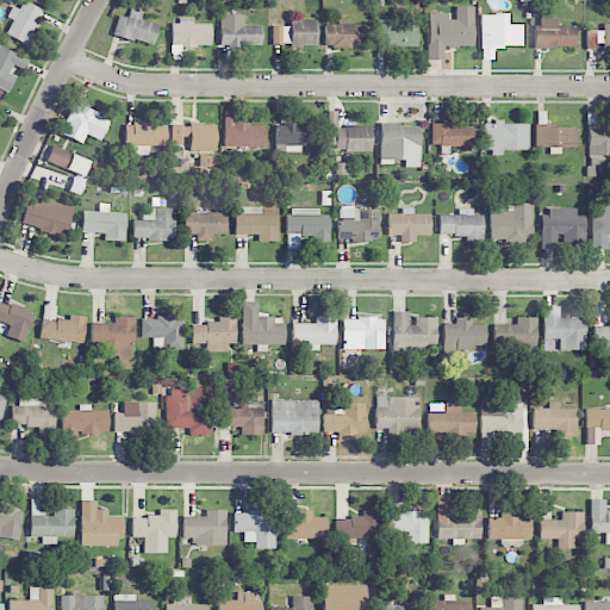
[(44,11),(23,0),(19,8),(12,6),(6,17),(13,20),(6,35),(27,45),(44,11)]
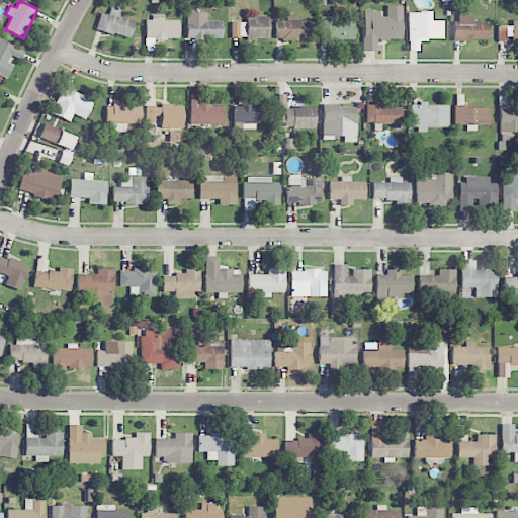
[(108,14),(100,12),(96,28),(130,38),(135,20),(119,16),(121,8),(111,5),(108,14)]
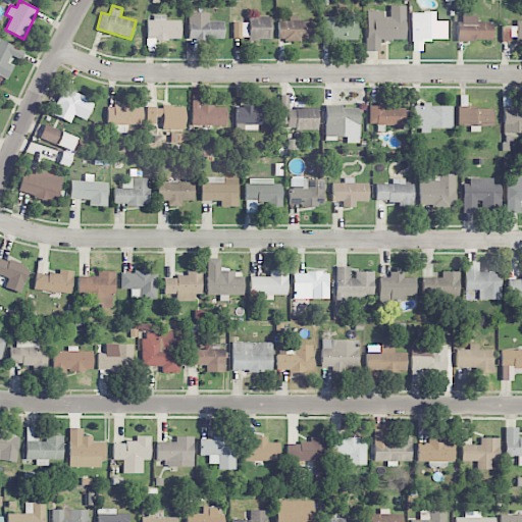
[(366,50),(379,51),(379,40),(405,40),(406,5),(390,5),(390,13),(367,12),(366,50)]
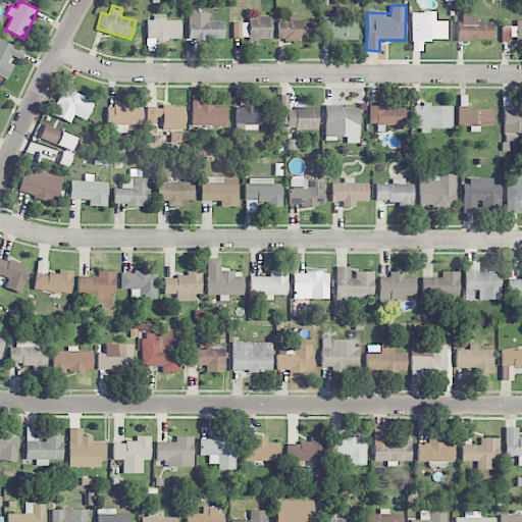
[(223,20),(209,21),(208,12),(188,12),(189,40),(223,39),(223,20)]
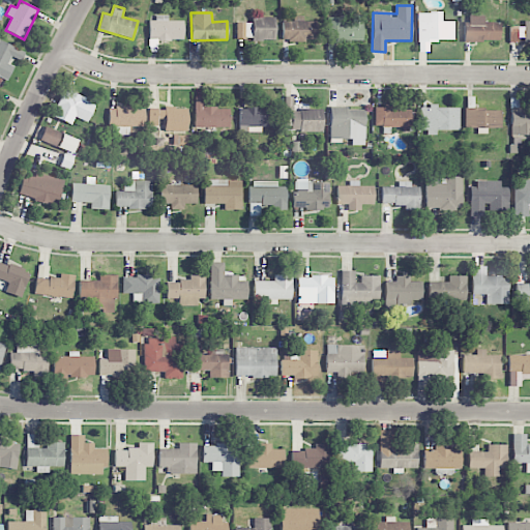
[(453,40),(453,21),(442,21),(442,13),(418,12),(417,52),(428,52),(429,39),(453,40)]
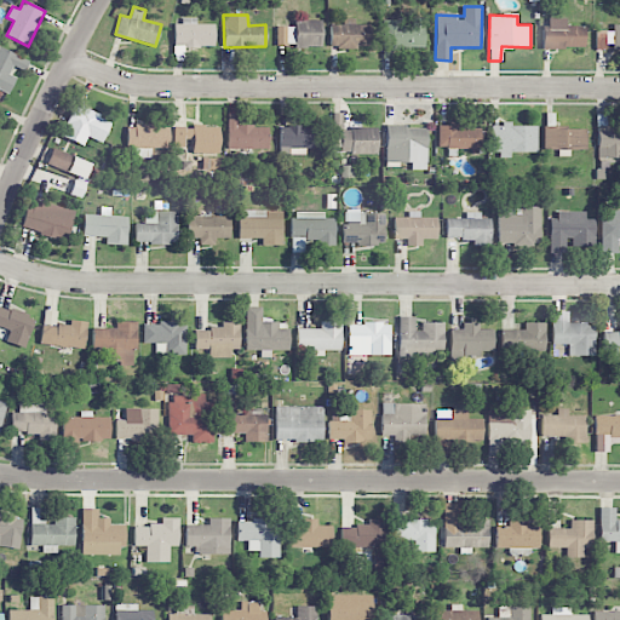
[(425,47),(425,17),(411,17),(411,22),(383,21),(383,58),(391,58),(391,47),(425,47)]
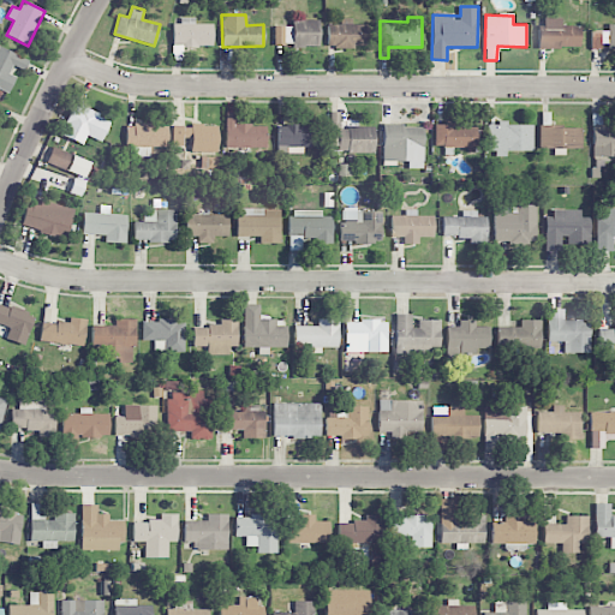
[(327,47),(368,47),(368,24),(352,24),(352,18),(340,18),(340,24),(327,23),(327,47)]
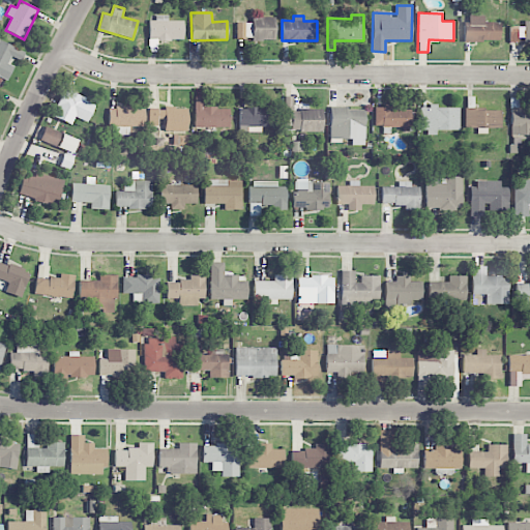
[(465,40),(499,40),(499,22),(483,22),(483,16),(465,16),(465,40)]
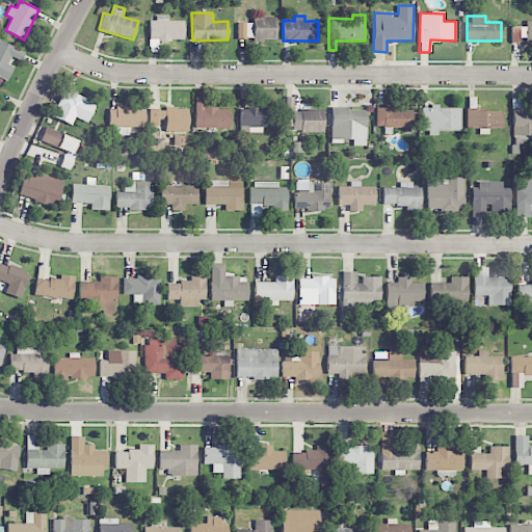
[(184,21),(168,20),(168,18),(150,18),(149,40),(184,41),(184,21)]
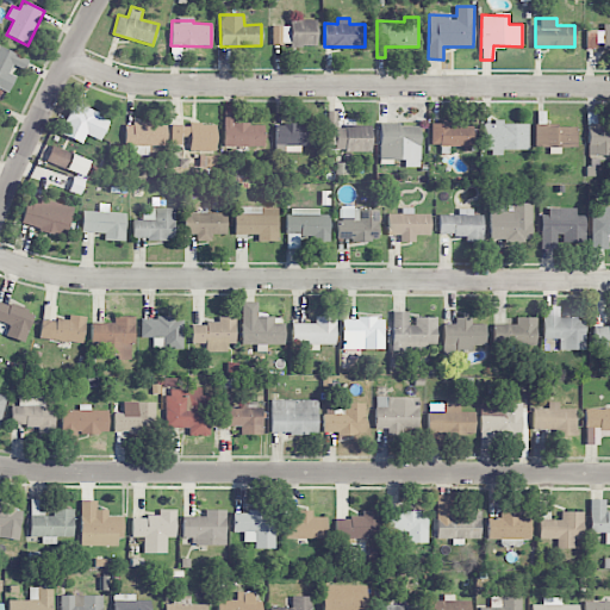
[(272,25),(272,44),(288,44),(290,47),(316,47),(316,20),(290,20),(290,25),(272,25)]
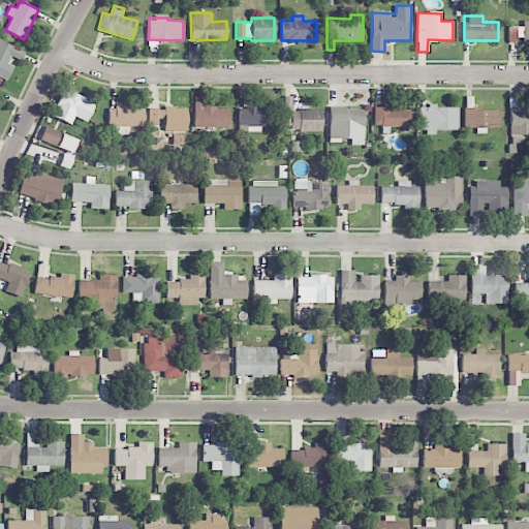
[(528,20),(523,21),(523,26),(508,26),(508,41),(520,41),(528,41),(528,20)]
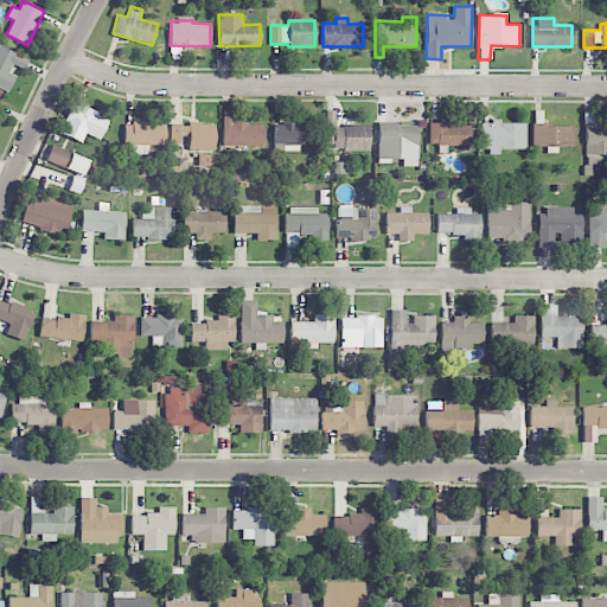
[(0,87),(8,91),(18,71),(21,74),(29,59),(0,45),(0,87)]
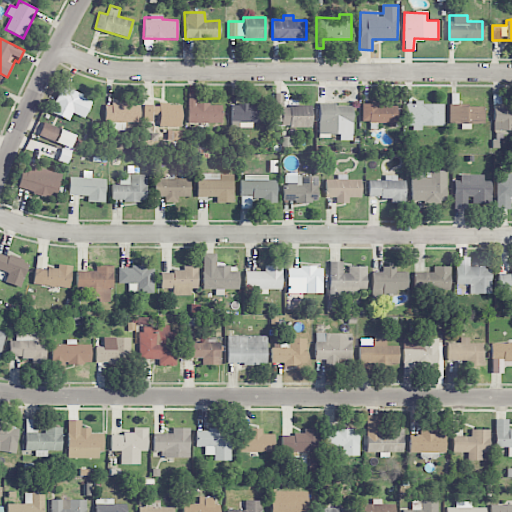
[(49,112),(69,120),(72,112),(84,118),(92,99),(60,86),(49,112)]
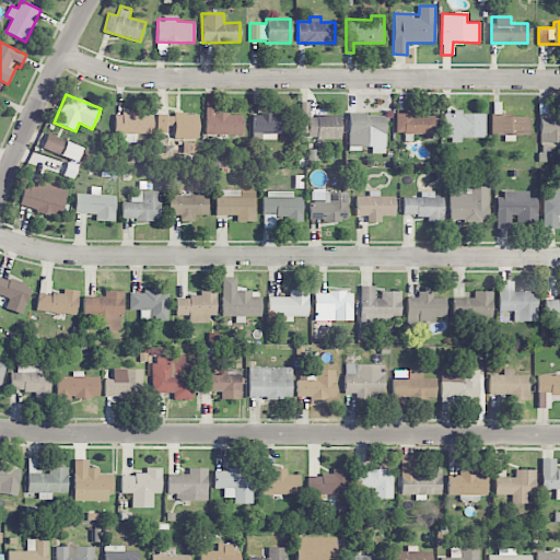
[(242,135),(242,114),(214,114),(214,102),(206,102),(205,135),(242,135)]
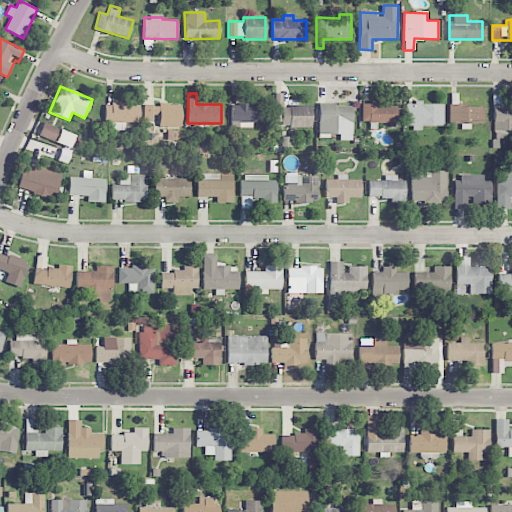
[(312,105),(283,105),(283,93),(275,93),(275,104),(274,104),(274,125),(311,126),(312,105)]
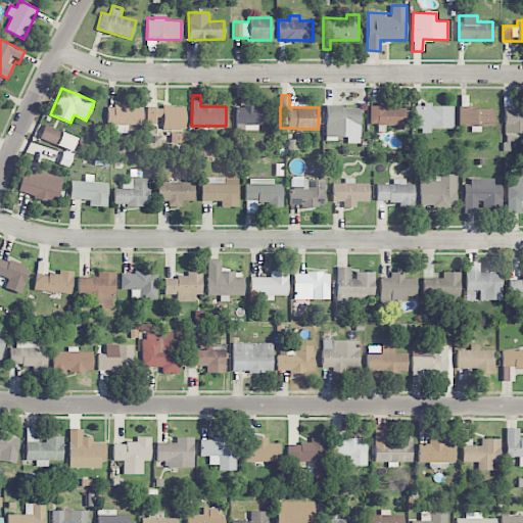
[(106,124),(114,124),(114,133),(128,133),(128,125),(142,126),(143,105),(107,105),(106,124)]
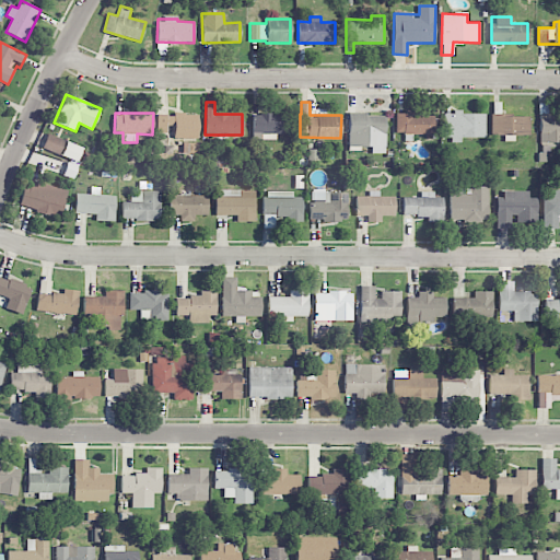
[(485,113),(443,113),(443,140),(462,140),(462,137),(485,138),(485,113)]
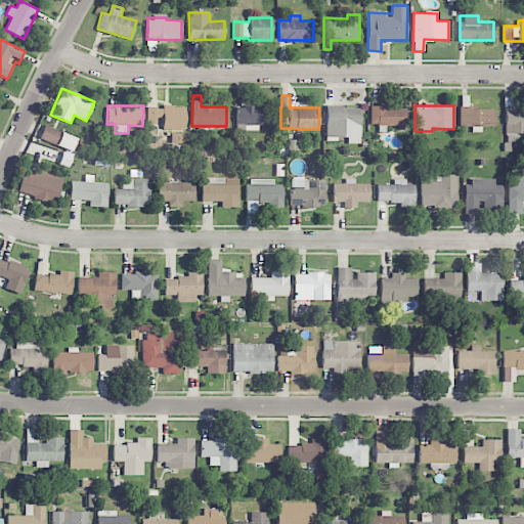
[(185,107),(146,106),(146,125),(156,125),(157,118),(163,118),(163,129),(185,130),(185,107)]
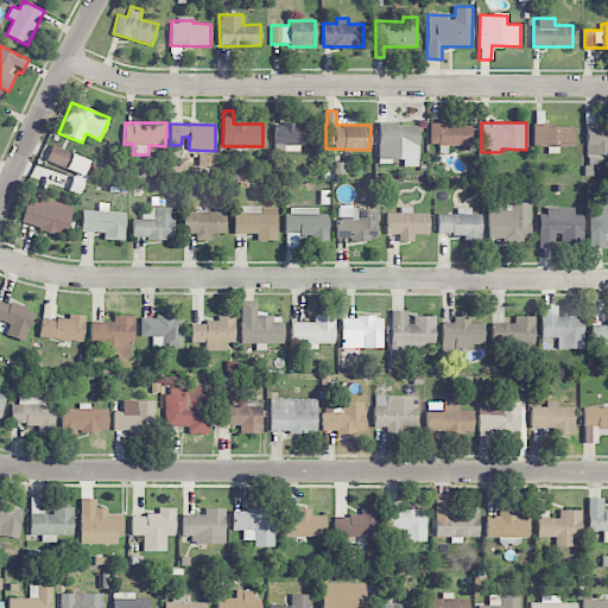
[(316,124),(274,124),(274,152),(299,152),(299,146),(316,146),(316,124)]
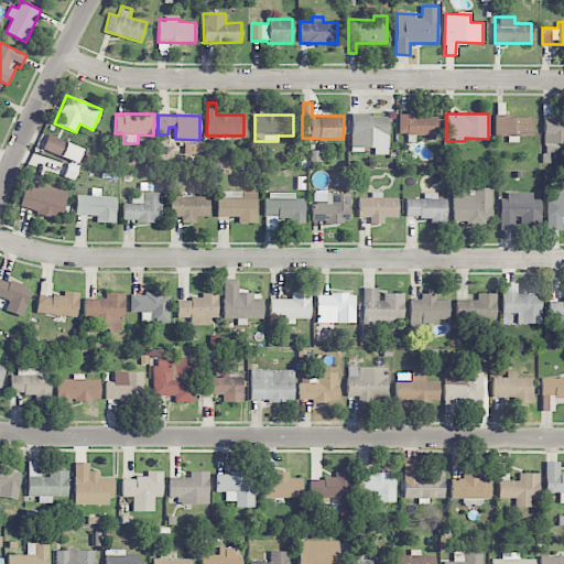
[(388,115),(351,116),(351,150),(375,149),(375,154),(388,154),(388,115)]
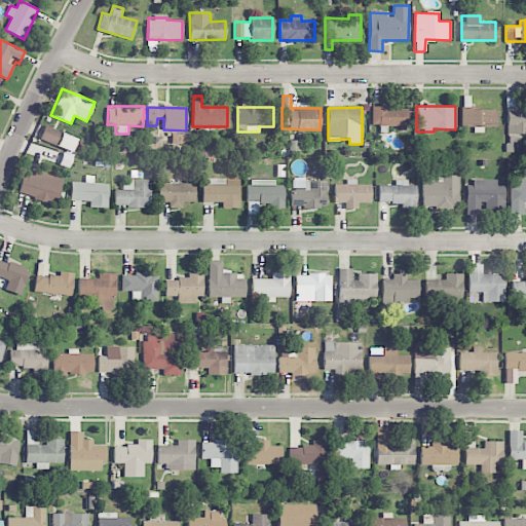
[(408,108),(371,107),(371,125),(407,126),(408,108)]
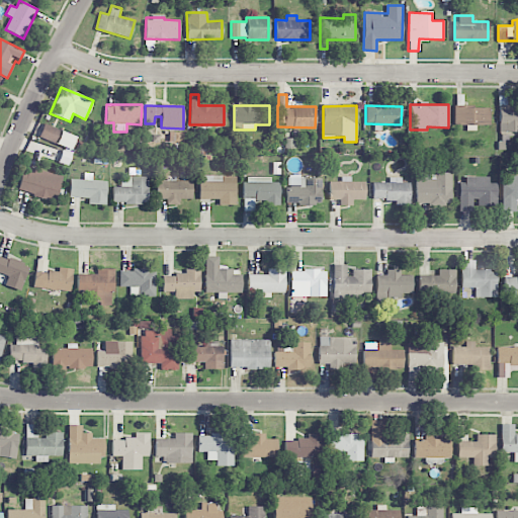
[(499,132),(517,131),(517,105),(499,106),(499,132)]
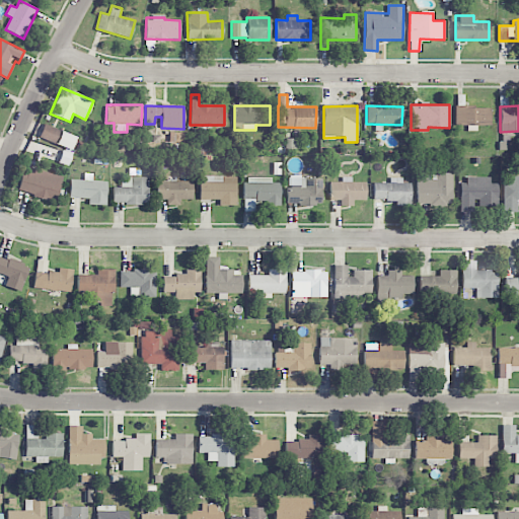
[(454,125),(491,125),(491,107),(455,106),(454,125)]
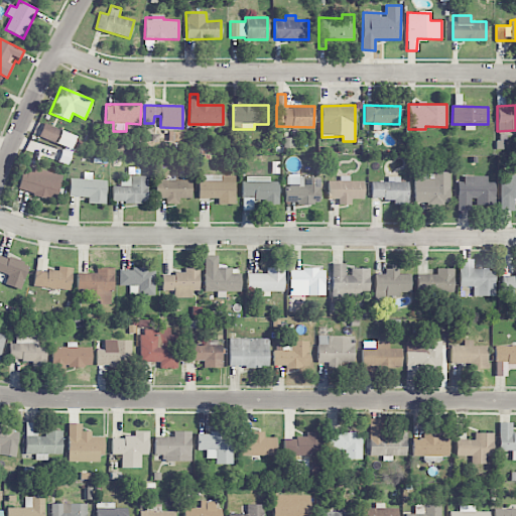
[(53,141),(57,128),(43,123),(39,137),(53,141)]
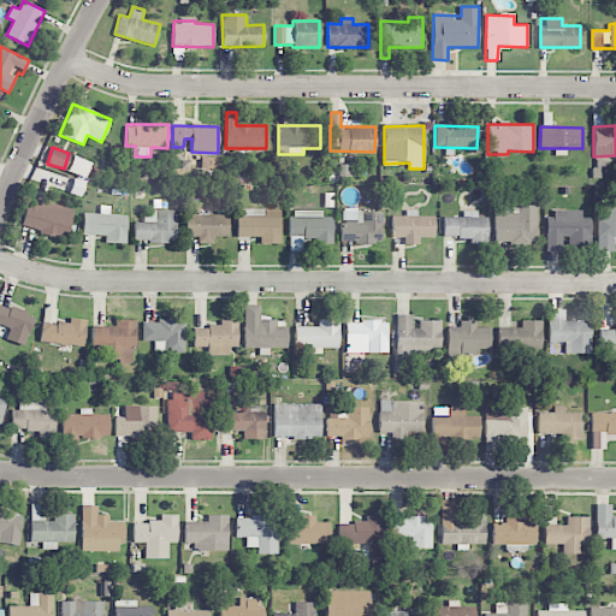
[(90,163),(72,155),(66,171),(84,178),(90,163)]
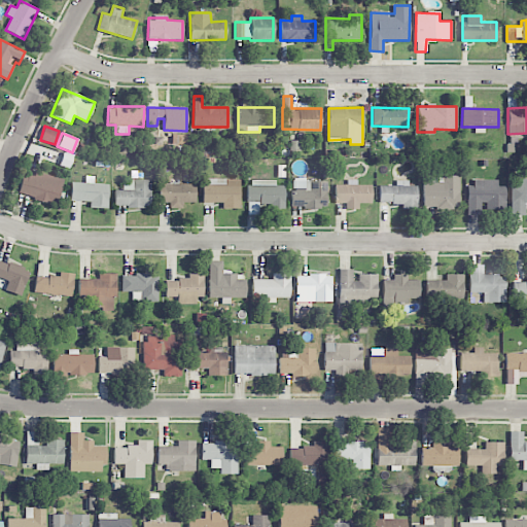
[(23,177),(19,194),(58,204),(64,178),(30,170),(28,178),(23,177)]
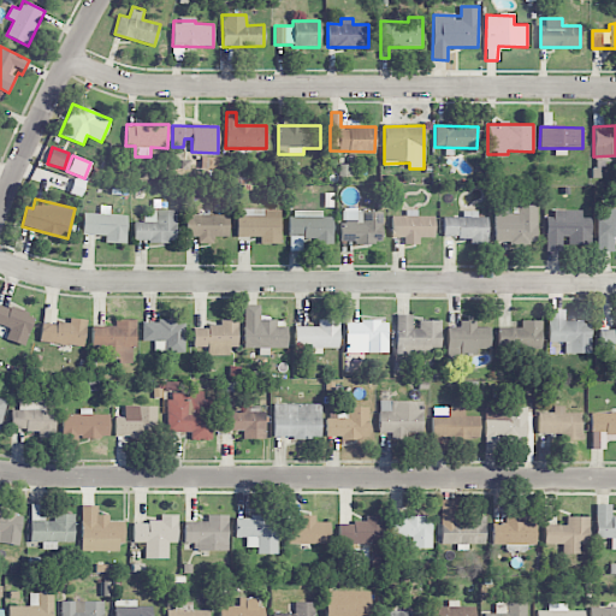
[(537,207),(495,206),(493,242),(535,243),(537,207)]
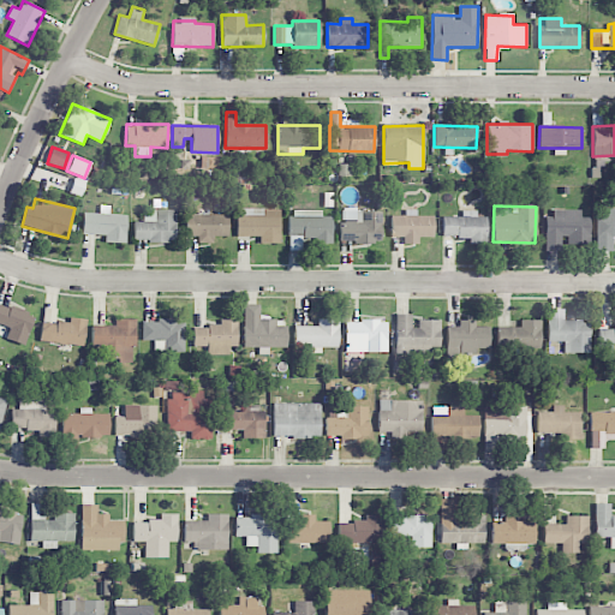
[(280,208),(237,209),(237,237),(260,236),(260,243),(280,243),(280,208)]
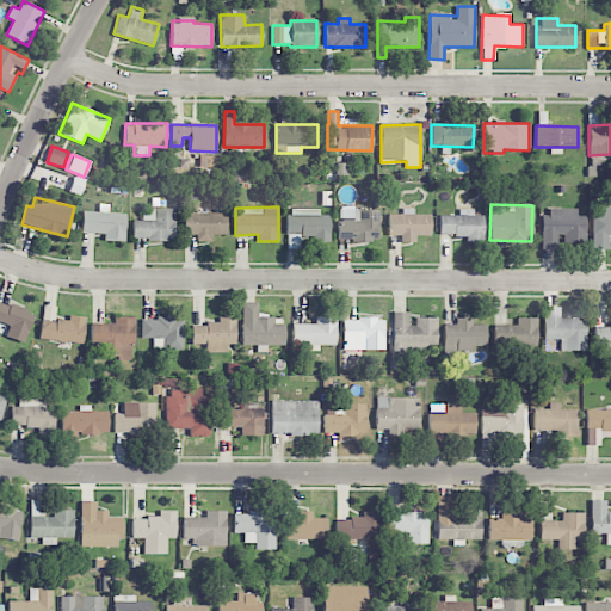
[(610,242),(610,207),(602,207),(602,215),(592,215),(592,248),(610,248),(610,242)]
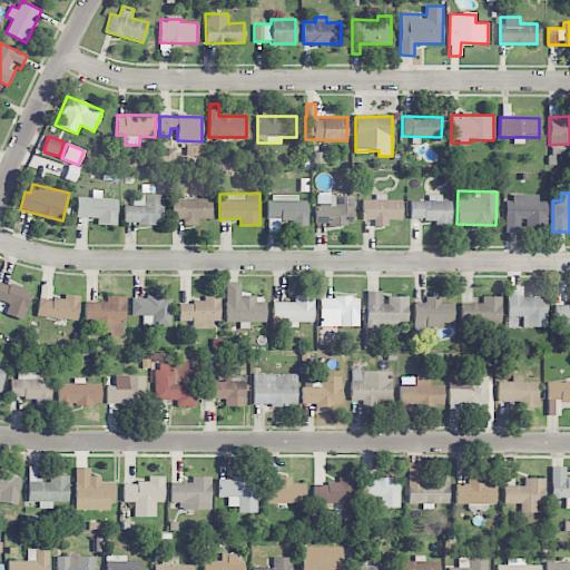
[(354,195),(316,194),(316,224),(353,225),(354,195)]
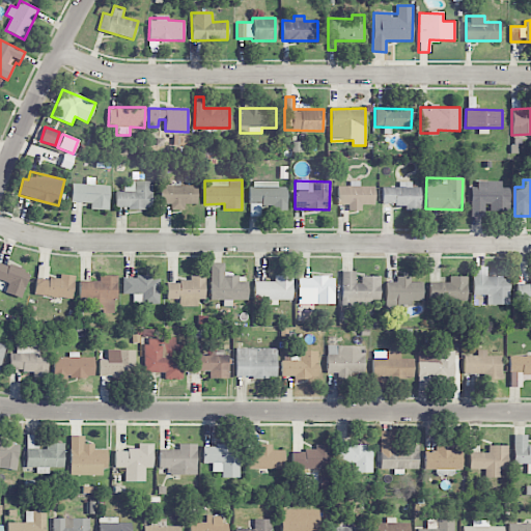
[(151,182),(123,182),(123,191),(115,191),(115,207),(151,208),(151,182)]
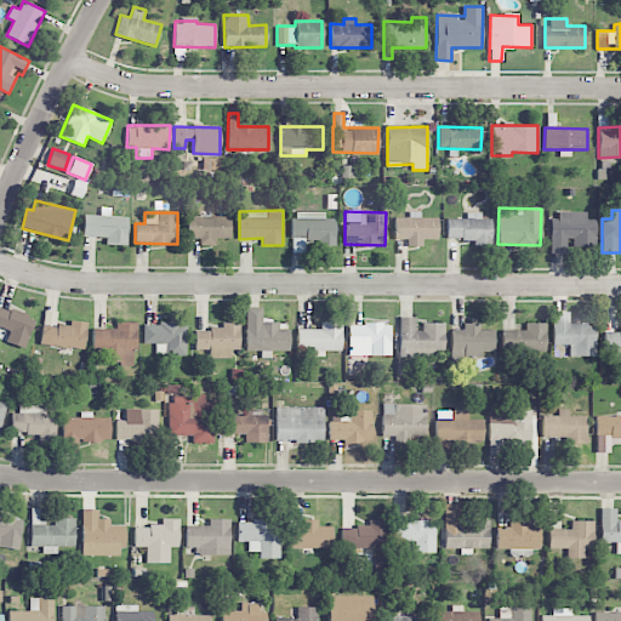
[(438,217),(420,217),(420,212),(408,212),(408,217),(393,217),(394,239),(406,239),(406,246),(422,246),(422,239),(438,239),(438,217)]
